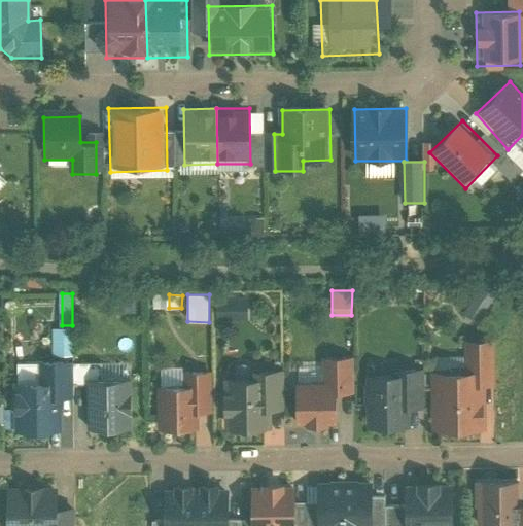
[(215,318),(246,319),(246,295),(215,294),(215,318)]
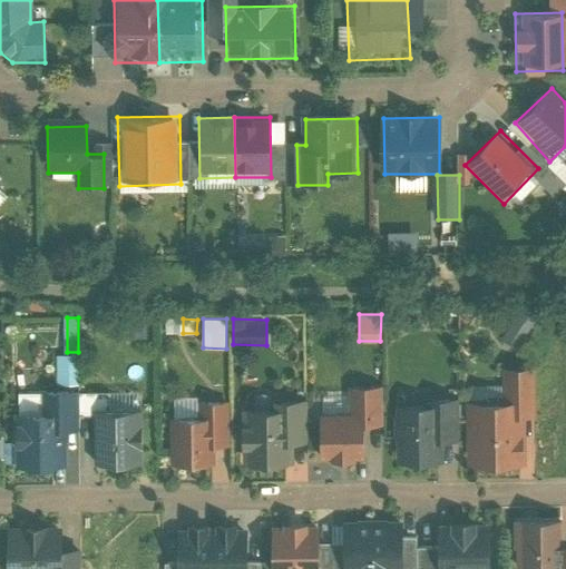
[(79,384),(79,355),(58,355),(58,384),(79,384)]
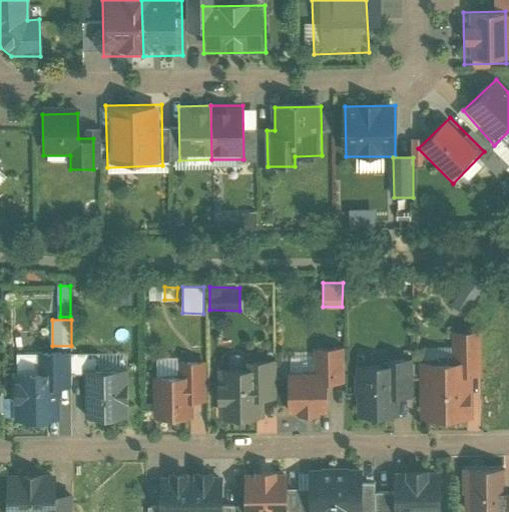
[(454,365),(422,366),(424,420),(462,419),(461,381),(480,380),(479,334),(453,335),(454,365)]
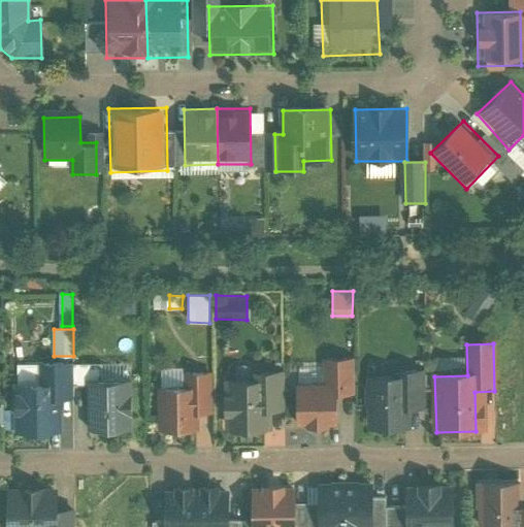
[(323,386),(294,386),(294,430),(337,430),(336,401),(353,401),(353,362),(323,362),(323,386)]
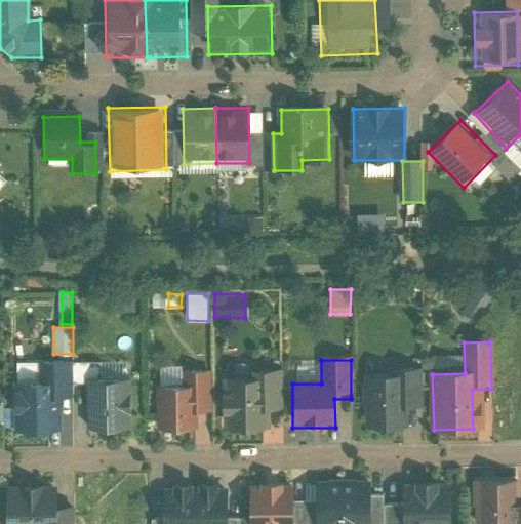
[(97,362),(97,374),(129,374),(129,362),(97,362)]
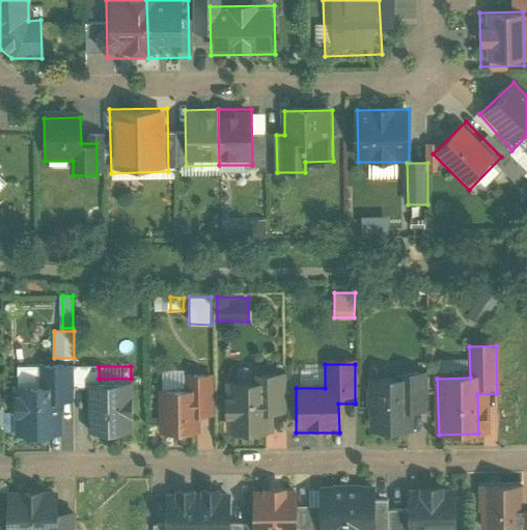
[(45,387),(17,388),(18,434),(55,434),(54,403),(73,403),(72,370),(45,370),(45,387)]
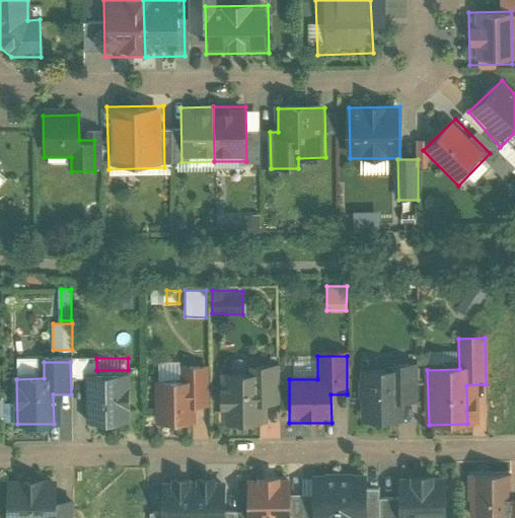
[(361,376),(362,421),(394,420),(393,403),(413,403),(412,363),(387,363),(387,375),(361,376)]
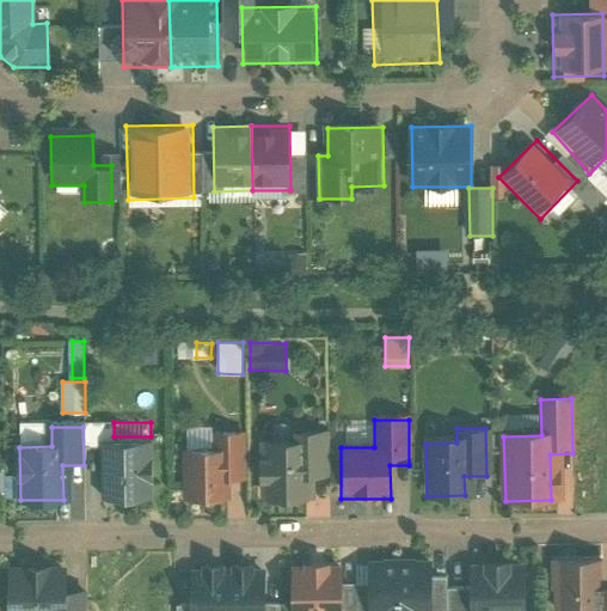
[(292,446),(263,445),(262,503),(307,503),(307,482),(327,482),(327,433),(292,433),(292,446)]
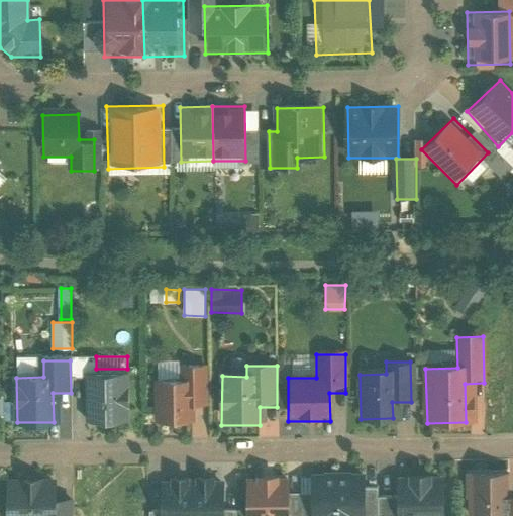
[(181,384),(155,384),(155,424),(186,425),(186,406),(204,406),(205,369),(182,369),(181,384)]
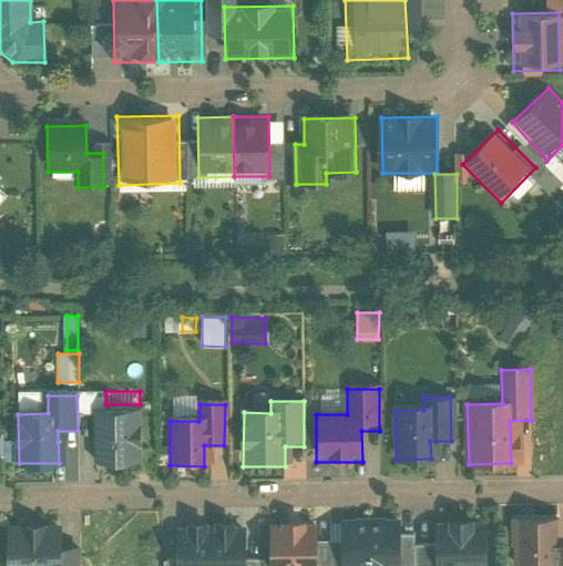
[(144,410),(94,410),(93,466),(144,467),(144,410)]
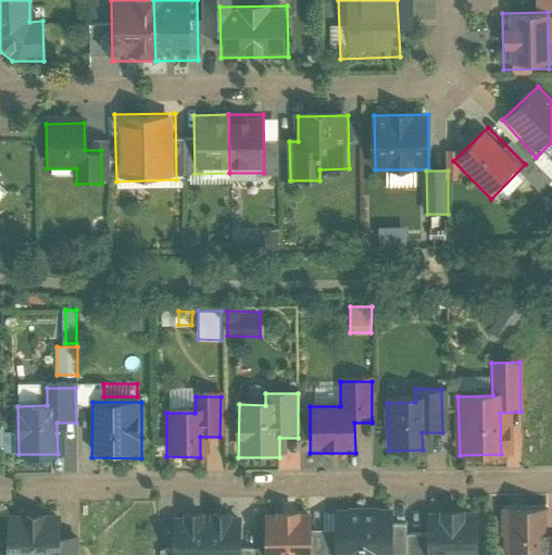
[(396,554),(396,505),(362,506),(363,554),(396,554)]
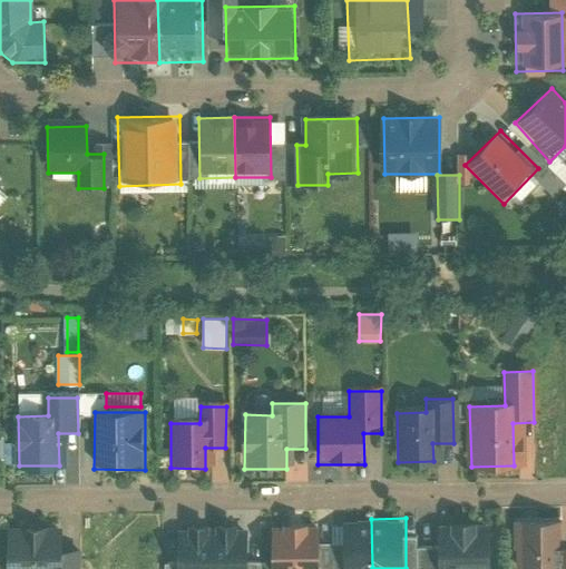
[(372,568),(371,519),(338,519),(339,568),(372,568)]
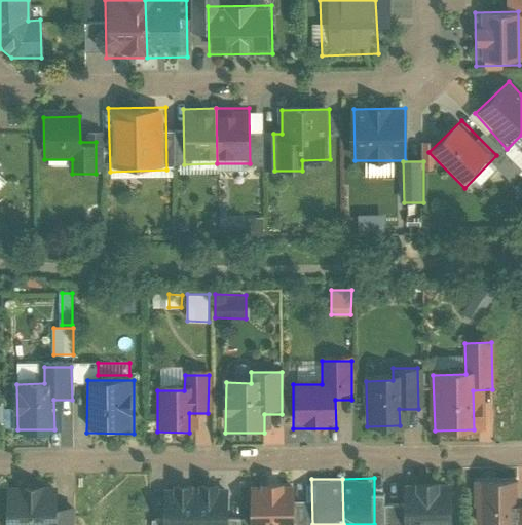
[(520,484),(477,485),(477,524),(521,524),(521,507),(520,507),(520,484)]
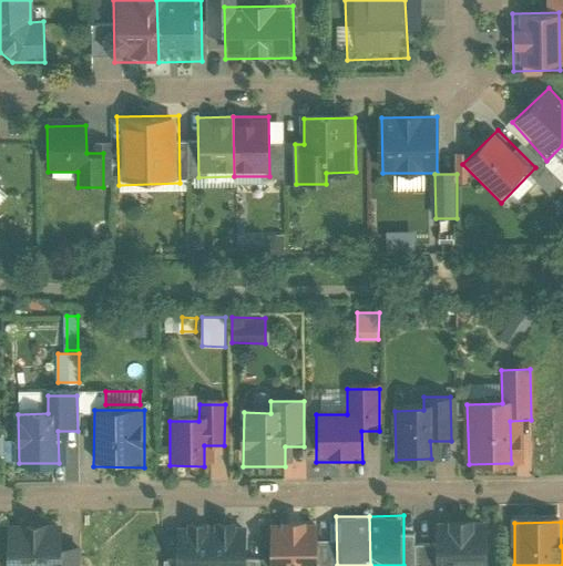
[(321,565),(321,524),(267,525),(267,565),(321,565)]
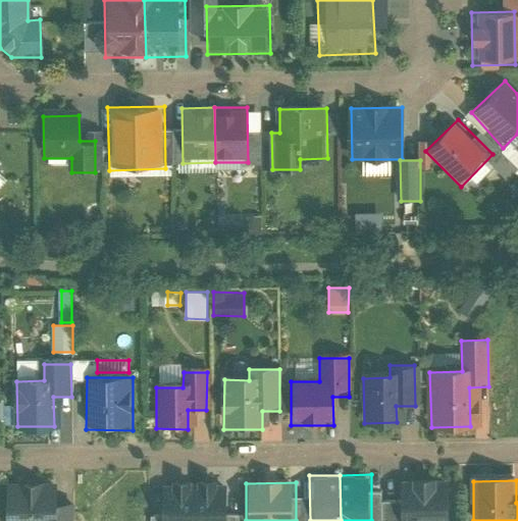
[(449,520),(449,484),(403,485),(404,508),(404,520),(449,520)]
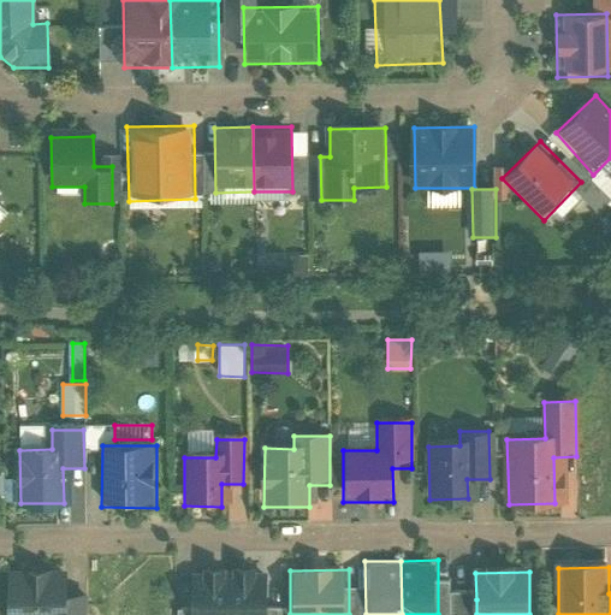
[(60,577),(7,578),(7,614),(85,614),(85,599),(61,601),(60,577)]
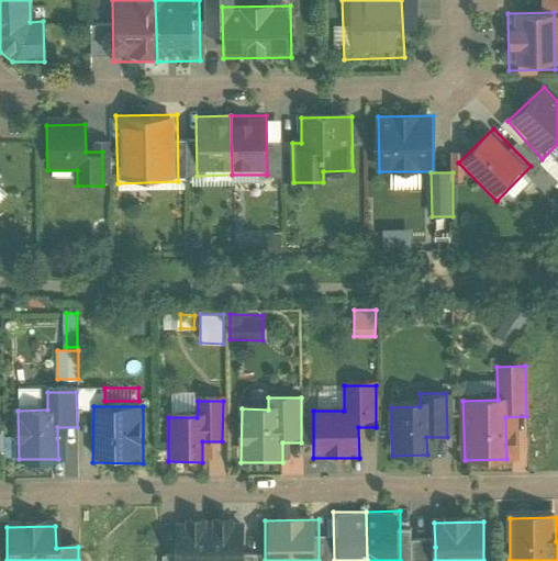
[(210,560),(210,531),(180,531),(180,560),(210,560)]
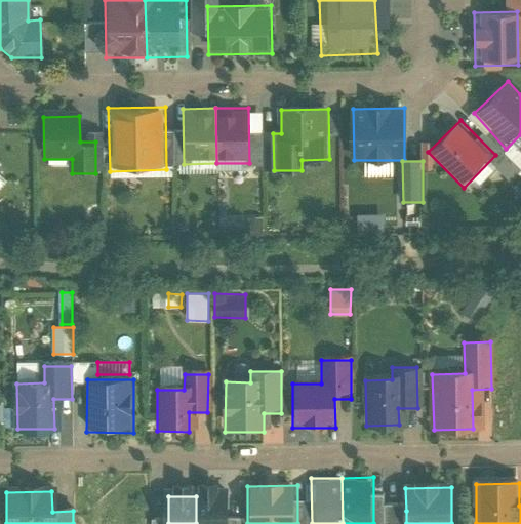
[(196,496),(196,523),(225,523),(225,496),(196,496)]
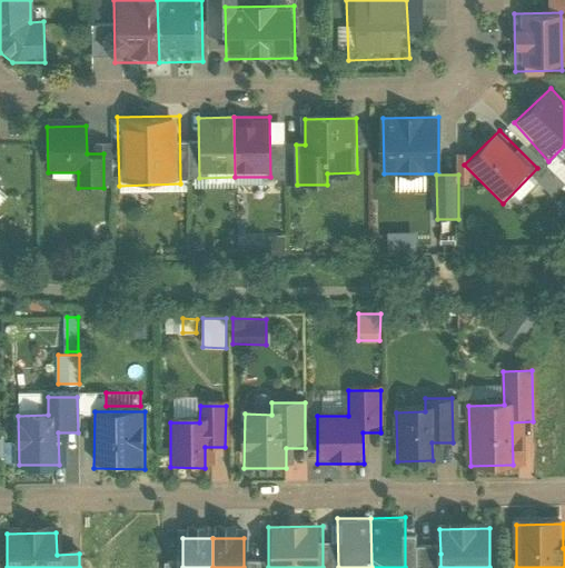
[(440,567),(440,554),(419,554),(418,567),(440,567)]
